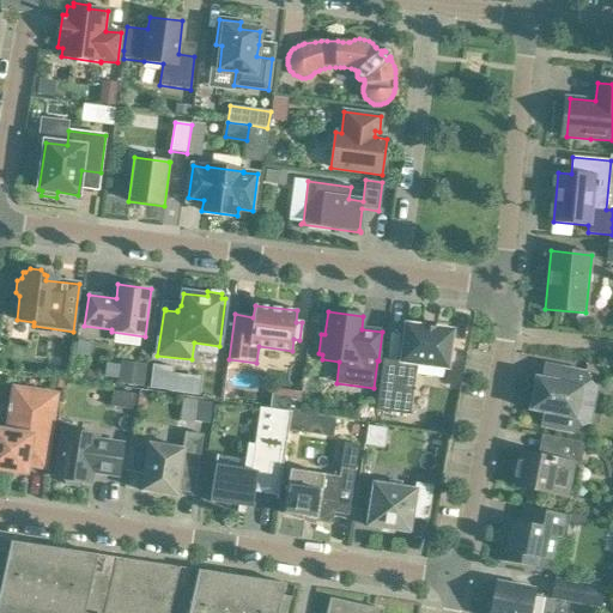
[(376,411),(377,411),(410,416),(417,365),(448,369),(453,331),(406,325),(401,360),(383,358),(376,411)]
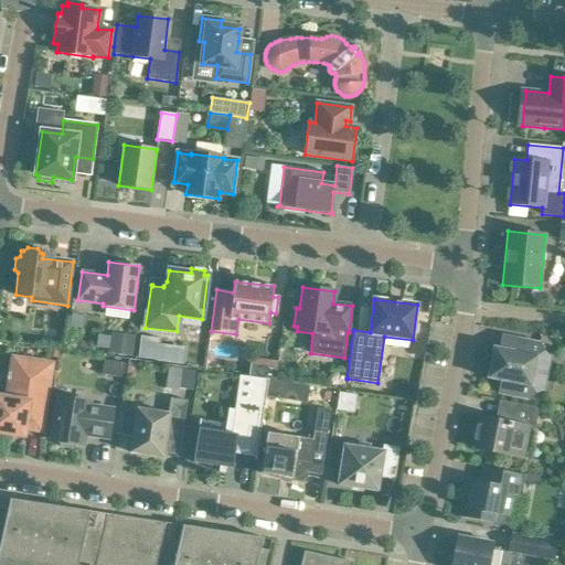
[(142,337),(139,358),(159,361),(161,344),(162,339),(142,337)]
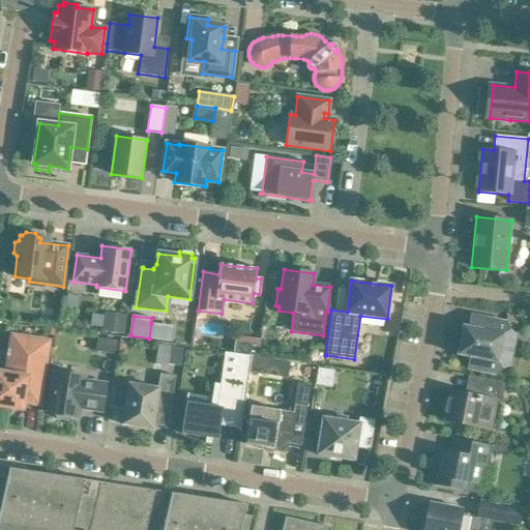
[(484,330),(463,326),(458,355),(470,357),(467,370),(496,375),(502,369),(510,365),(516,336),(509,331),(506,322),(484,318),(484,319),(488,319),(484,330)]
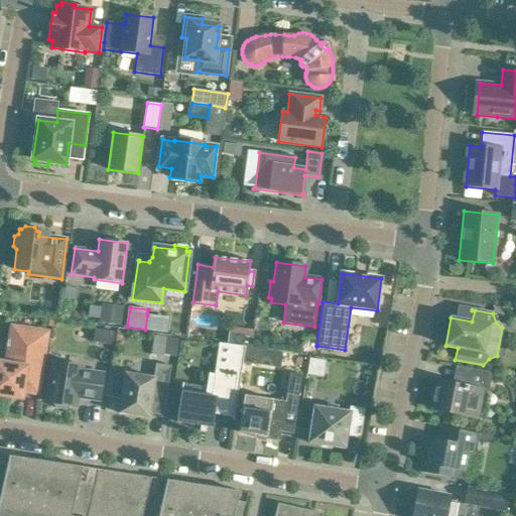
[(175,324),(174,336),(186,338),(187,325),(175,324)]
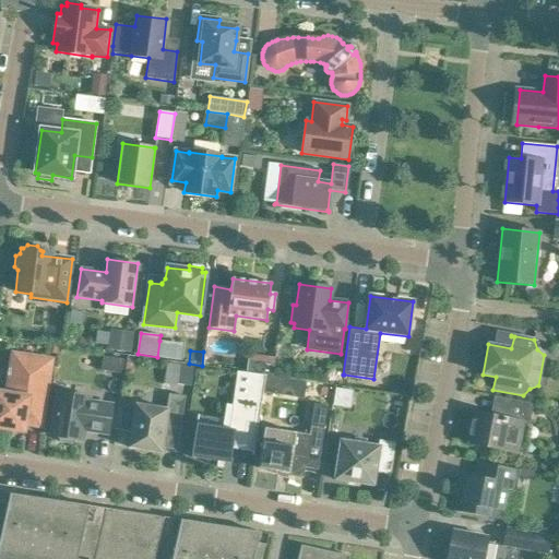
[(0,427),(23,431),(24,425),(42,428),(52,359),(12,354),(10,369),(8,369),(7,376),(9,377),(6,394),(0,393),(0,427)]
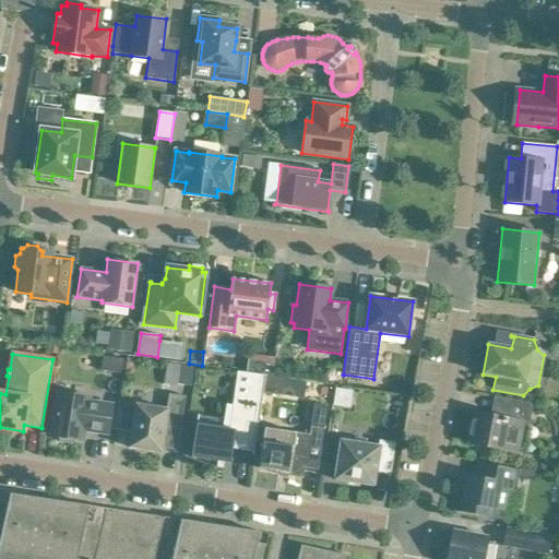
[(249,355),(247,372),(265,376),(271,377),(274,359),(249,355)]
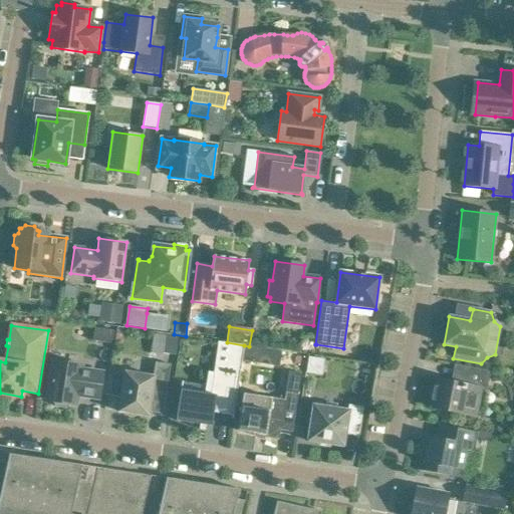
[(94,328),(92,341),(110,343),(112,331),(94,328)]
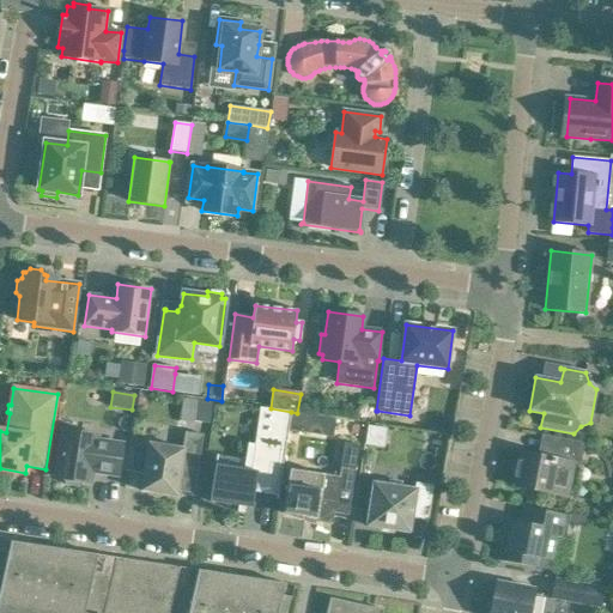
[(278,501),(287,436),(291,417),(291,412),(271,408),(260,407),(259,413),(275,416),(272,438),(256,436),(254,447),(248,445),(244,469),(217,466),(218,456),(217,455),(210,502),(238,507),(237,513),(244,514),(246,508),(253,509),(255,492),(277,496),(275,501),(278,501)]
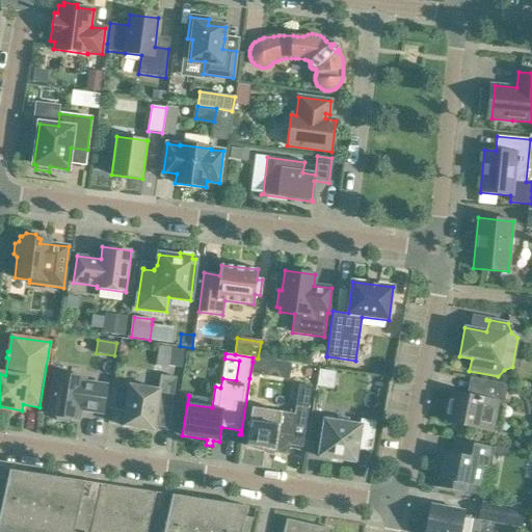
[(268,364),(253,362),(249,378),(266,380),(268,364)]
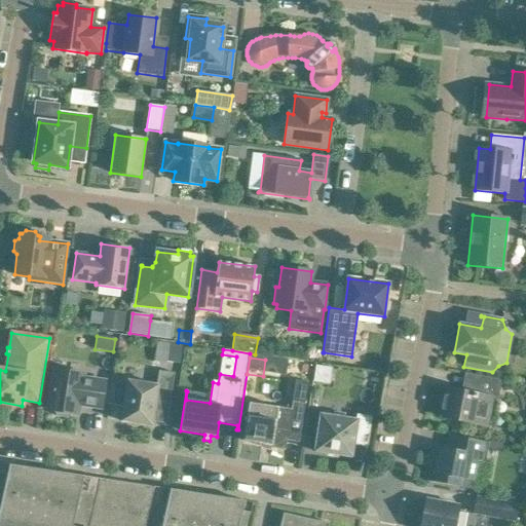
[(86,406),(102,408),(106,382),(83,378),(84,374),(54,370),(48,410),(54,411),(55,416),(68,418),(71,414),(77,415),(79,403),(87,404),(86,406)]
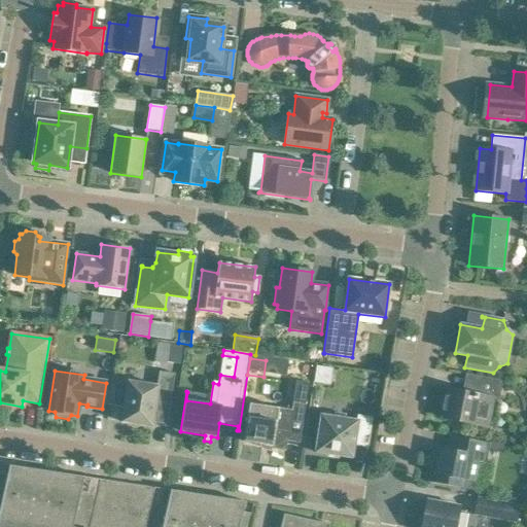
[(155,405),(170,407),(175,375),(160,372),(157,386),(129,382),(121,422),(151,427),(155,405)]
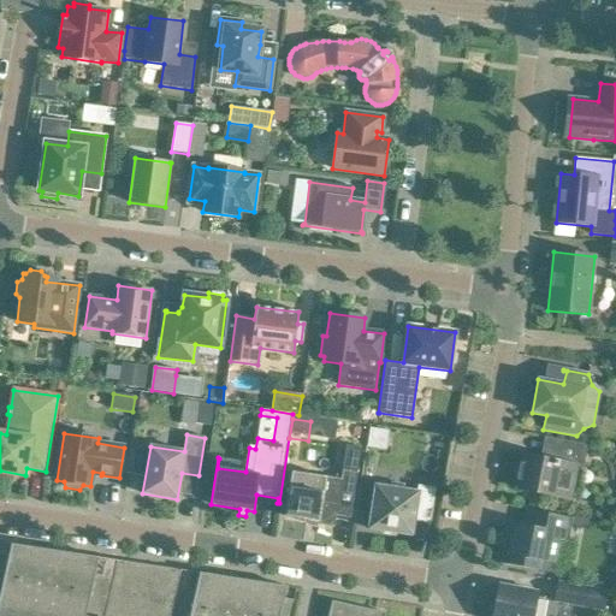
[(542,463),(540,458),(523,455),(517,489),(570,499),(576,467),(584,468),(587,445),(555,439),(550,460),(542,463)]
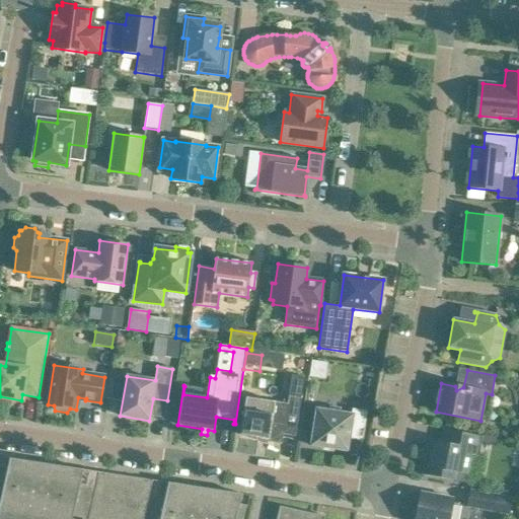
[(296,431),(301,397),(304,377),(292,375),(287,403),(245,397),(239,435),(268,439),(267,442),(281,444),(284,429),(296,431)]
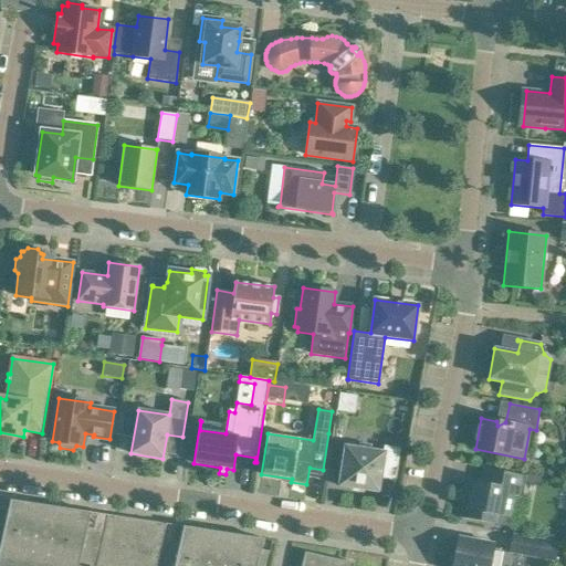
[(384,446),(383,452),(370,451),(370,447),(359,444),(359,449),(345,447),(338,486),(378,492),(380,479),(396,481),(400,449),(384,446)]
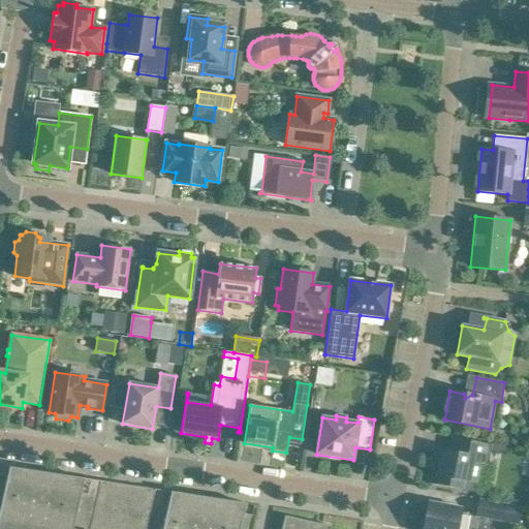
[(453,438),(450,452),(442,449),(440,460),(436,460),(431,484),(473,492),(479,464),(488,466),(492,445),(453,438)]
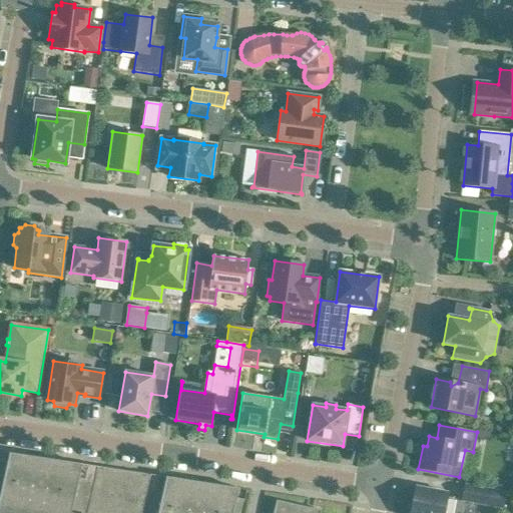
[(480,431),(479,438),(490,440),(491,433),(480,431)]
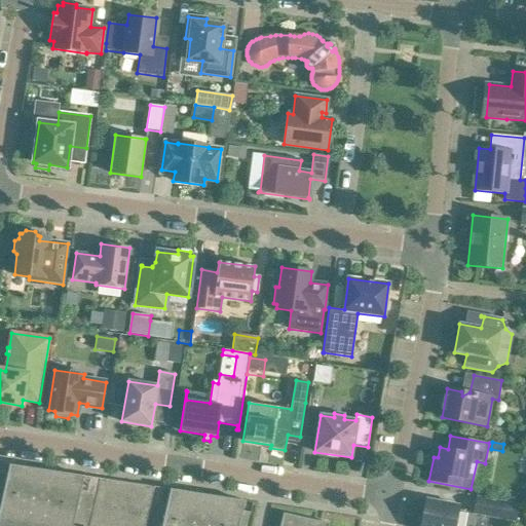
[(0,525),(73,525),(74,524),(81,525),(238,525),(245,500),(9,464),(0,506),(0,525)]
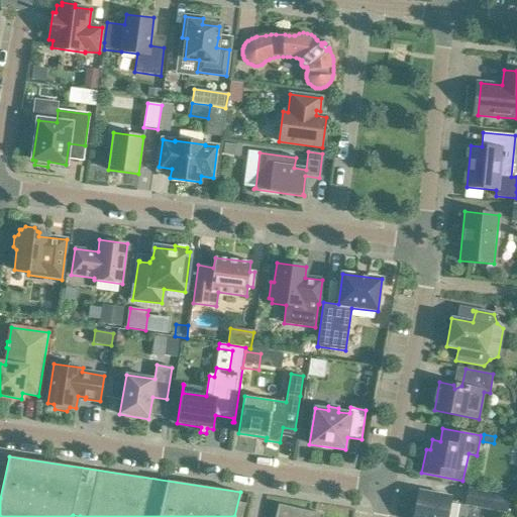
[(464,504),(507,512),(510,496),(468,489),(464,504)]
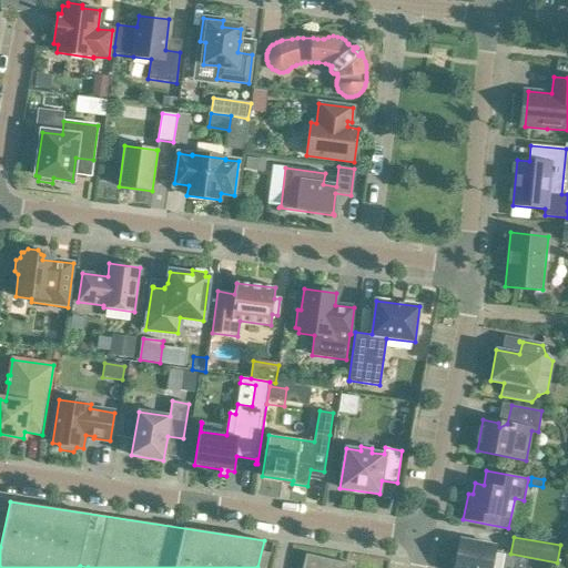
[(459,540),(453,567),(492,567),(496,547),(459,540)]
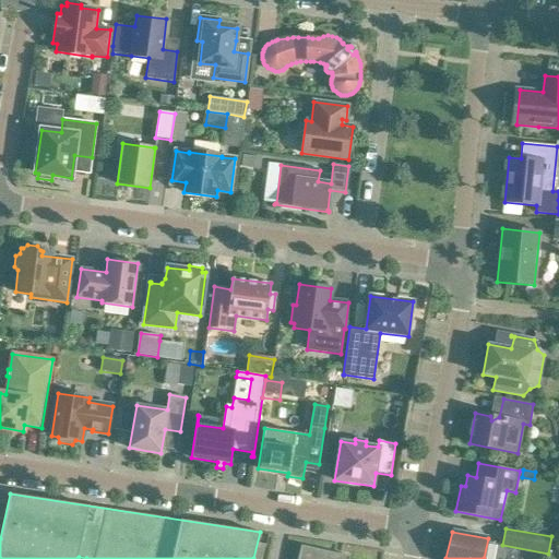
[(348,558),(349,557),(300,546),(297,558),(348,558)]
